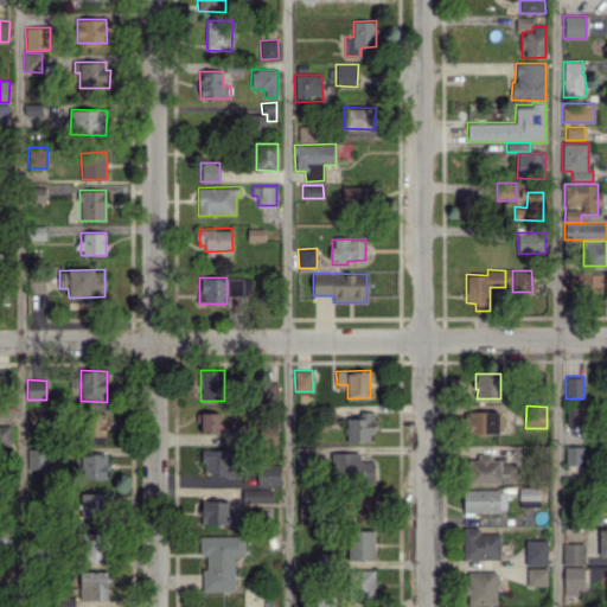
[(580,425),(580,407),(566,407),(567,425),(580,425)]
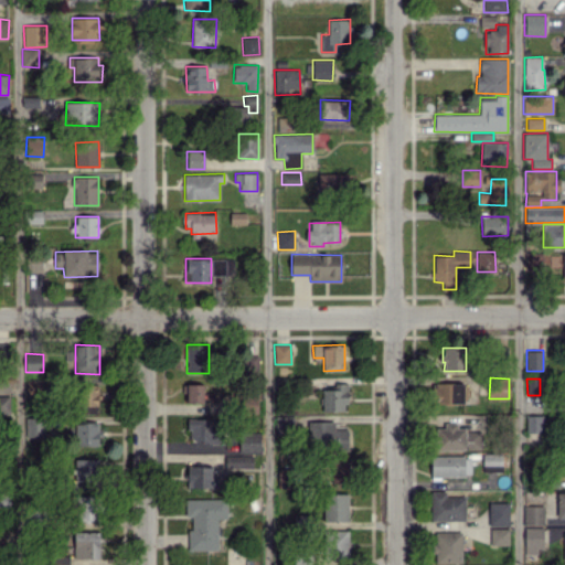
[(322,411),(348,411),(347,383),(336,383),(336,388),(322,390),(322,411)]
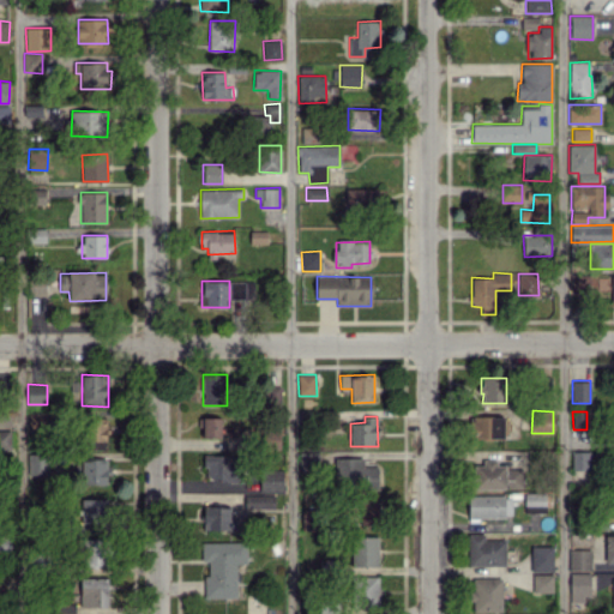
[(474,438),(507,438),(506,416),(474,417),(474,438)]
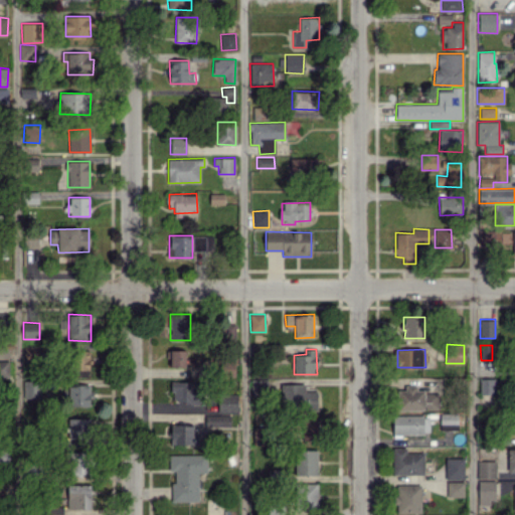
[(185,350),(166,350),(167,367),(186,367),(185,350)]
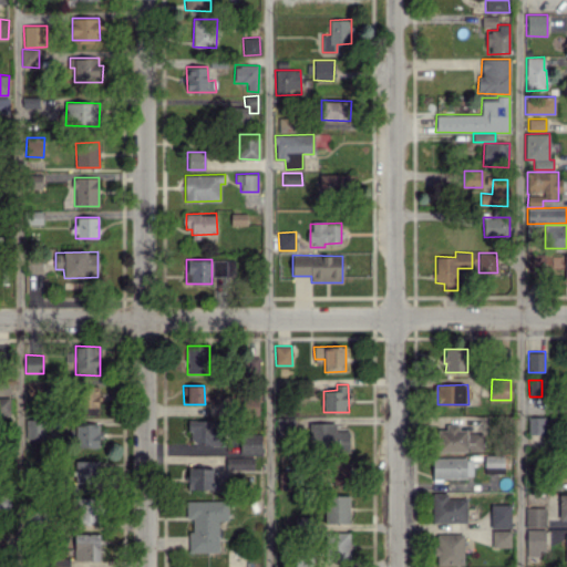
[(99,387),(78,387),(78,414),(99,414),(99,387)]
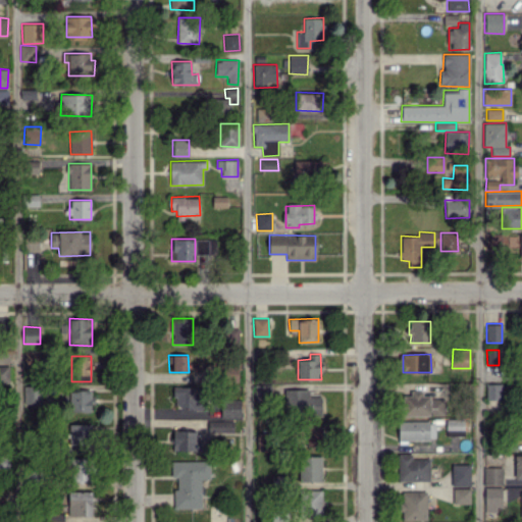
[(486,400),(502,400),(501,383),(486,383),(486,400)]
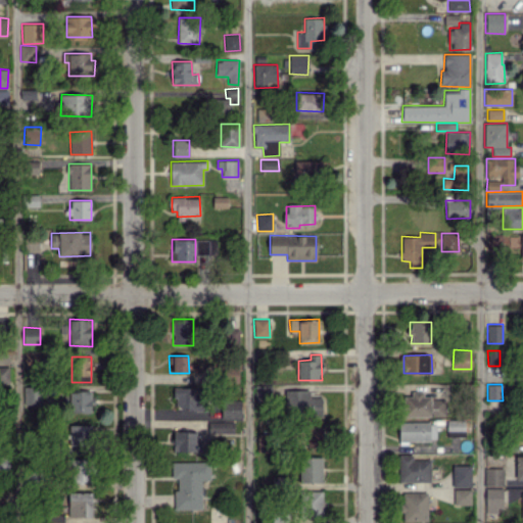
[(41,386),(24,387),(24,403),(41,403),(41,386)]
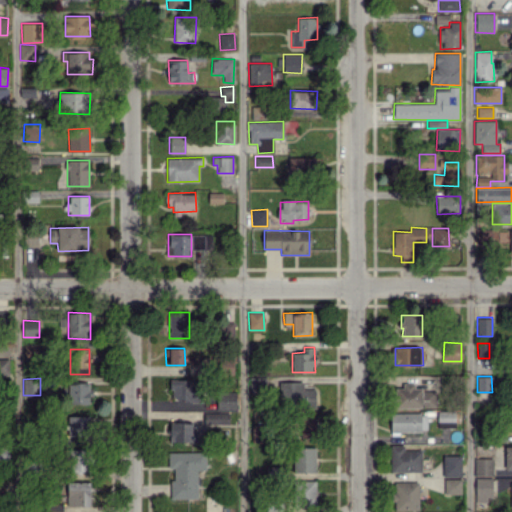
[(199,400),(199,379),(171,379),(170,400),(199,400)]
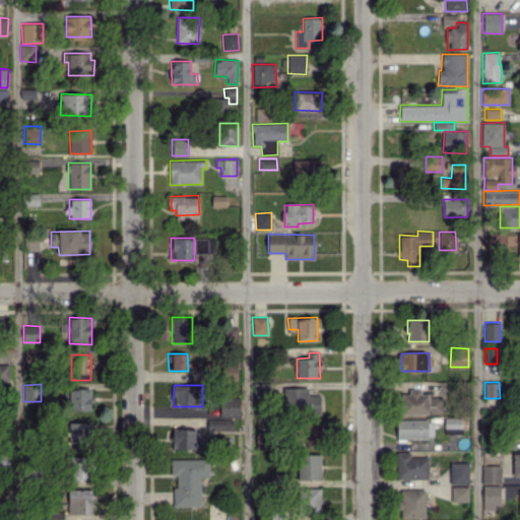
[(293,412),(322,409),(320,394),(308,395),(307,388),(290,390),(293,412)]
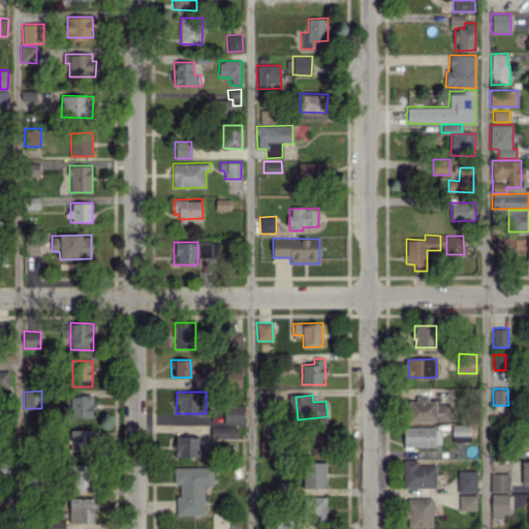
[(72,417),(92,416),(92,396),(71,396),(72,417)]
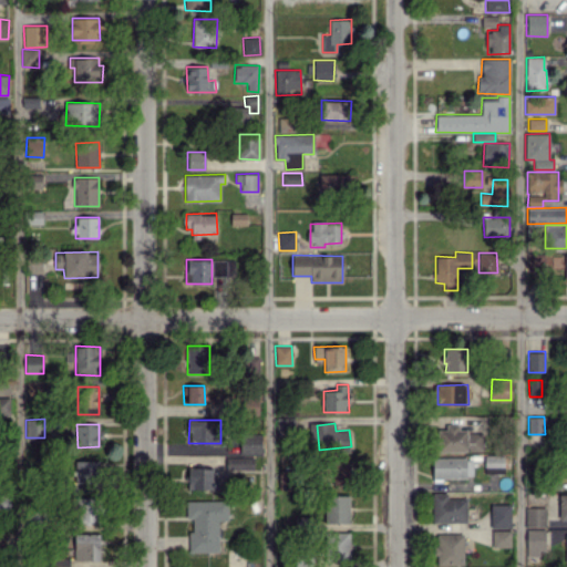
[(482,431),(459,432),(459,426),(437,426),(437,452),(482,451),(482,431)]
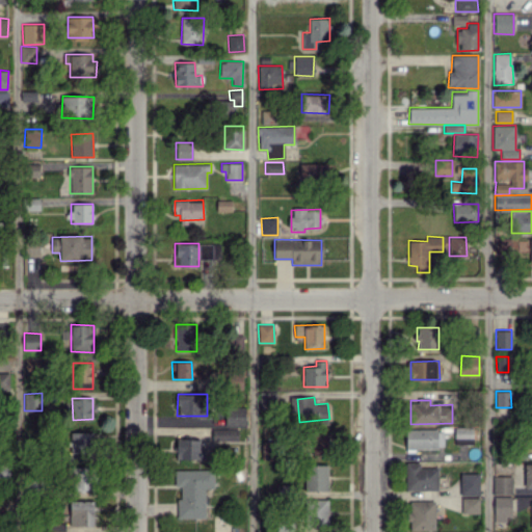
[(244,406),(224,406),(224,426),(245,425),(244,406)]
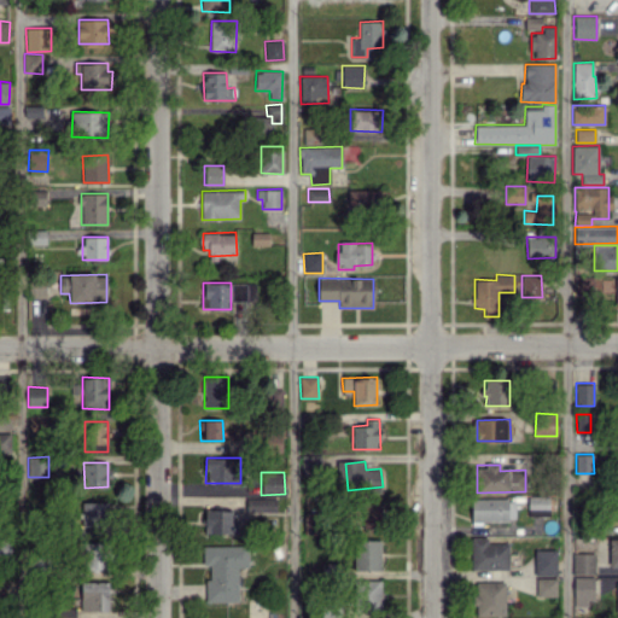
[(549,516),(549,496),(529,496),(528,516),(549,516)]
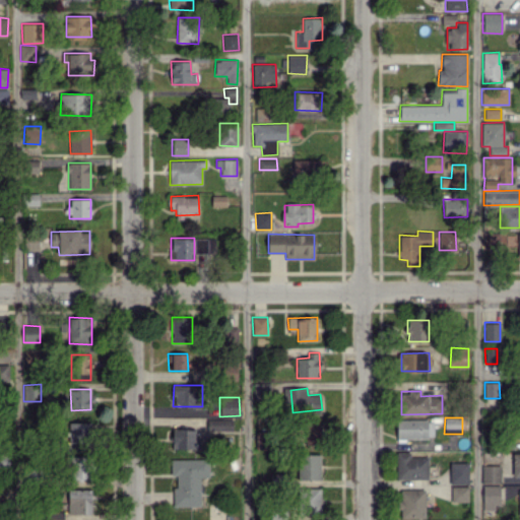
[(433,439),(433,419),(397,419),(397,438),(433,439)]
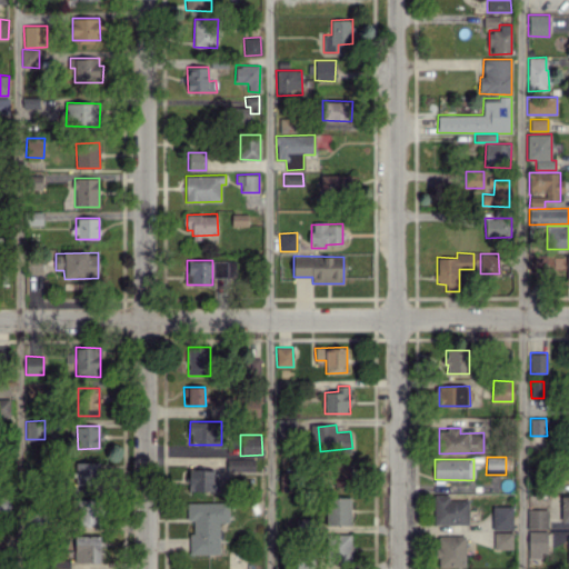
[(101,462),(76,461),(75,487),(101,488),(101,462)]
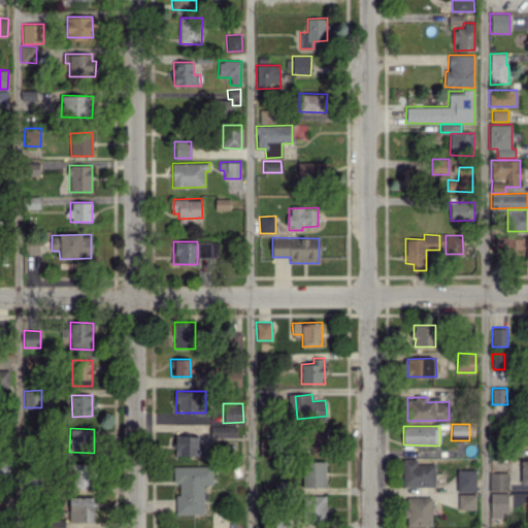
[(305,428),(305,451),(324,452),(325,429),(305,428)]
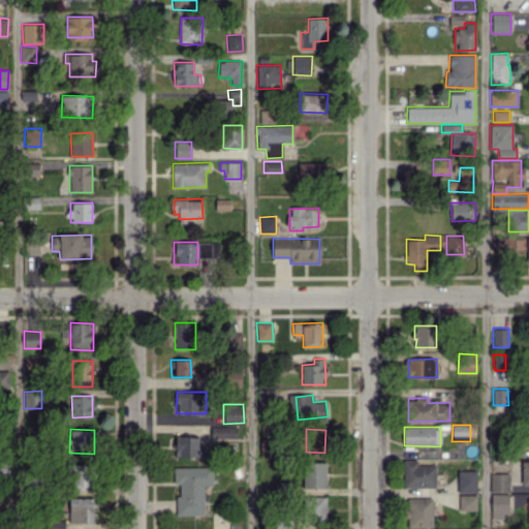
[(198,436),(176,436),(176,456),(197,457),(198,436)]
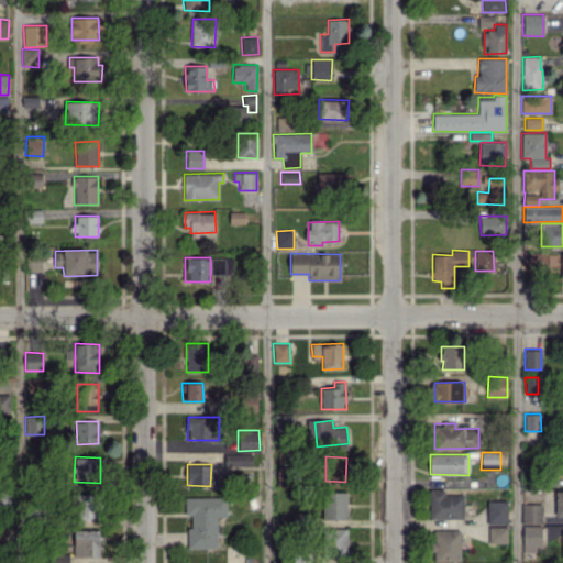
[(463,518),(463,494),(445,494),(445,488),(429,489),(429,519),(463,518)]
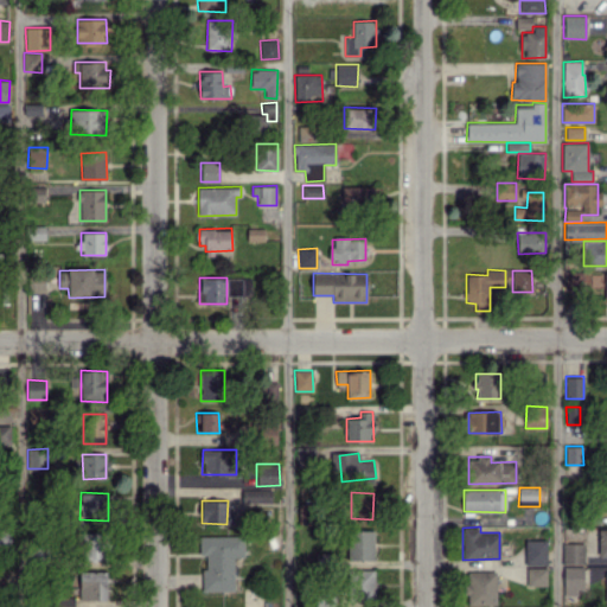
[(375,560),(374,530),(349,530),(349,560),(375,560)]
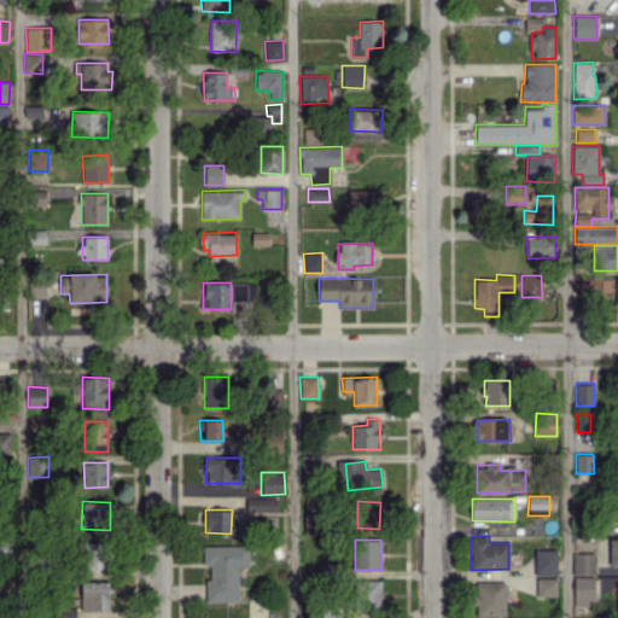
[(0,555),(11,557),(10,542),(0,542),(0,555)]
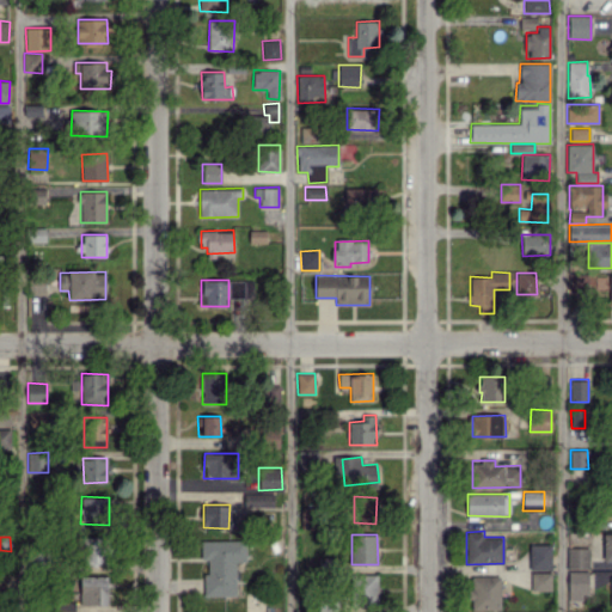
[(83,537),(81,564),(106,565),(106,538),(83,537)]
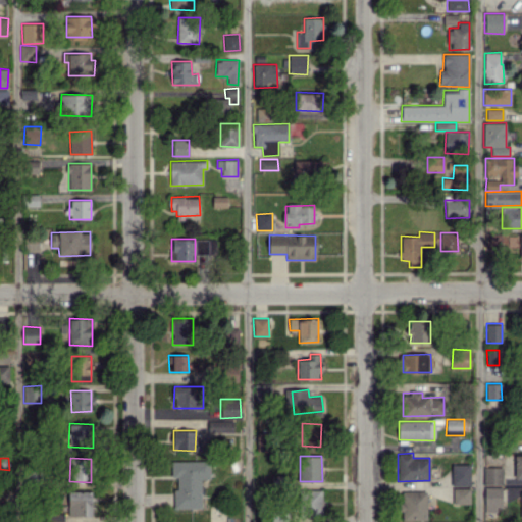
[(171,461),(171,477),(177,477),(177,488),(173,488),(174,509),(201,508),(201,479),(210,478),(209,460),(171,461)]
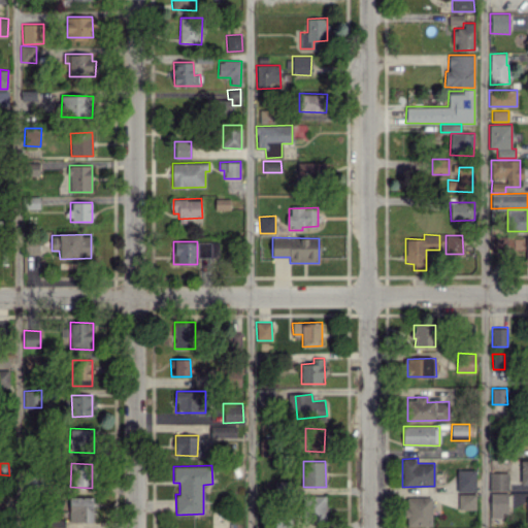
[(456,491),(475,491),(476,469),(457,469),(456,491)]
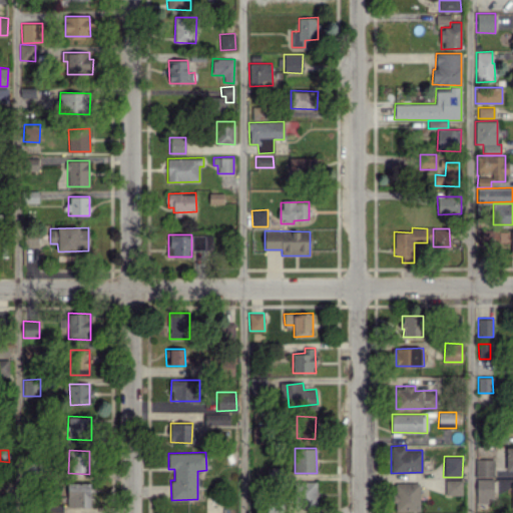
[(494,459),(476,459),(475,477),(494,477),(494,459)]
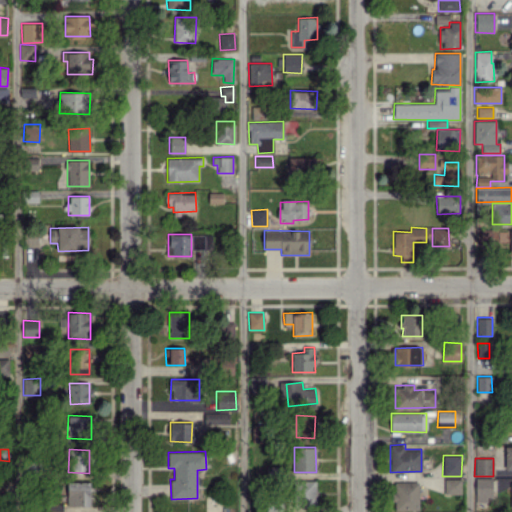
[(511,477),(496,477),(496,486),(511,486),(511,477)]
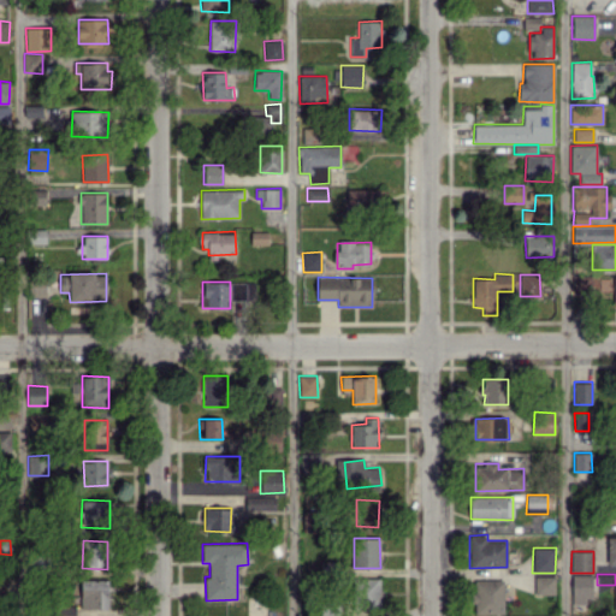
[(555,594),(555,575),(534,576),(534,594),(555,594)]
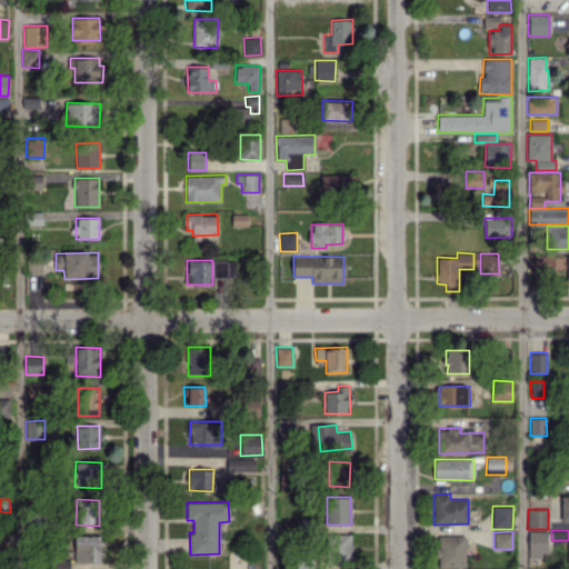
[(528,531),(528,558),(546,557),(545,531),(528,531)]
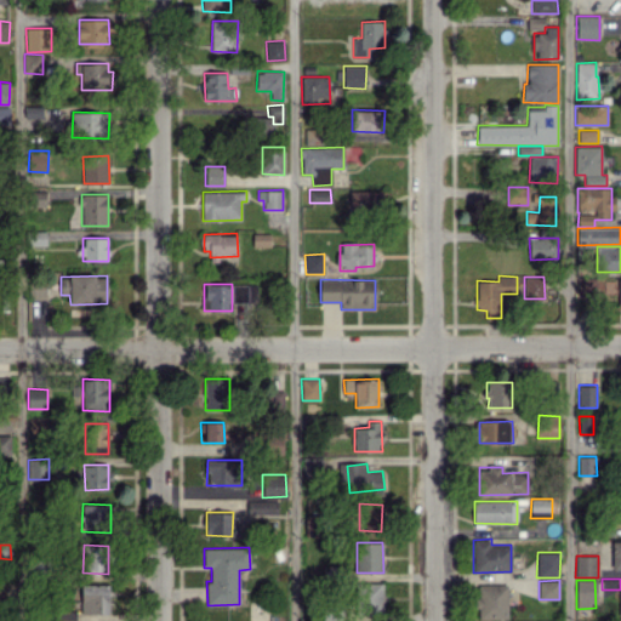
[(109,585),(83,584),(81,613),(109,614),(109,585)]
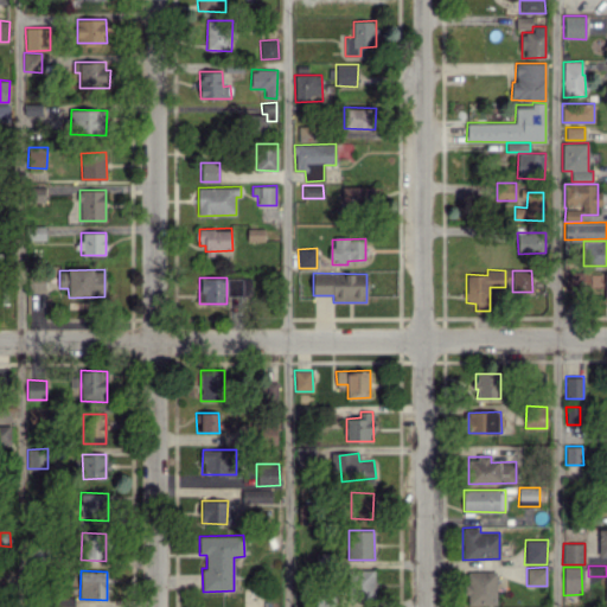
[(375,570),(346,570),(347,601),(376,600),(375,570)]
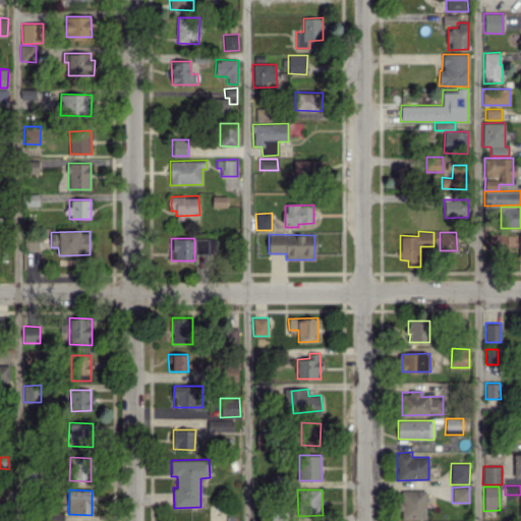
[(400,519),(425,519),(426,490),(401,490),(400,519)]
